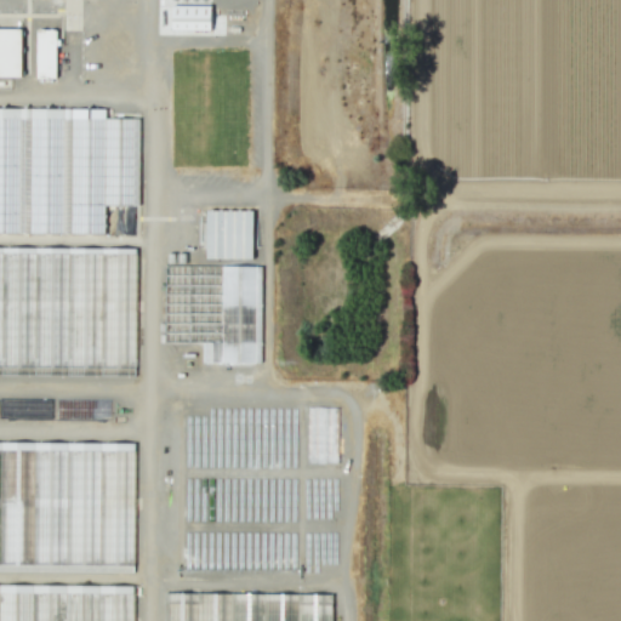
[(171,30),(210,30),(210,6),(171,6),(171,30)]
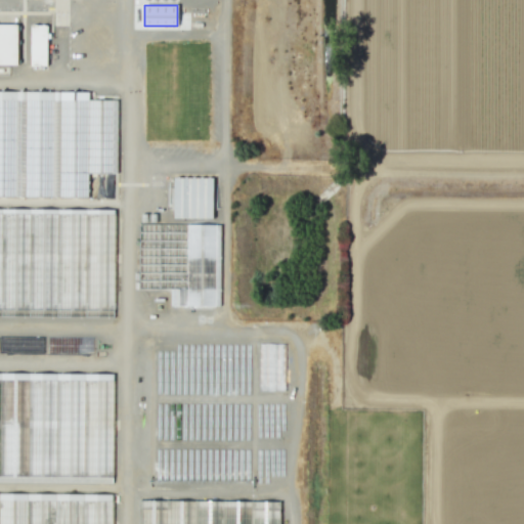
[(0,64),(16,66),(17,25),(0,25),(0,64)]
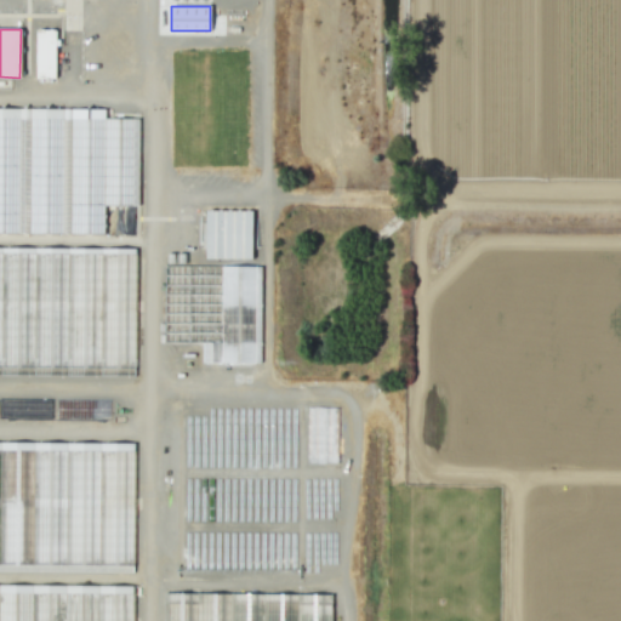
[(34,78),(55,79),(56,30),(36,29),(34,78)]
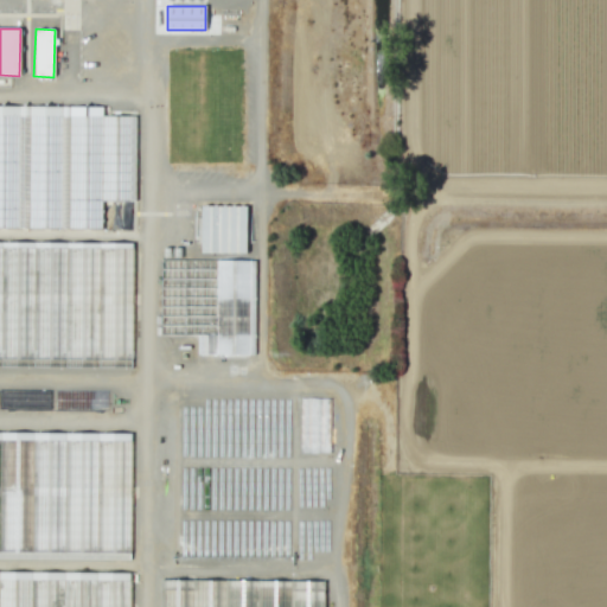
[(0,228),(101,229),(101,200),(134,202),(134,116),(102,116),(102,107),(0,106),(0,228)]
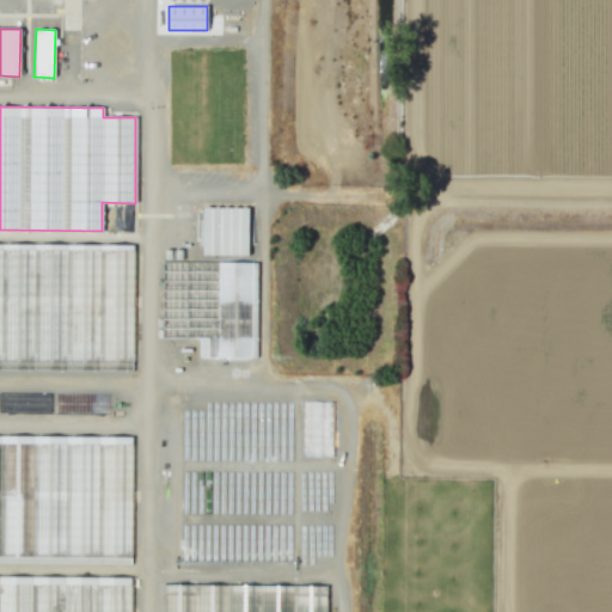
[(249,208),(202,207),(202,255),(248,256),(249,208)]
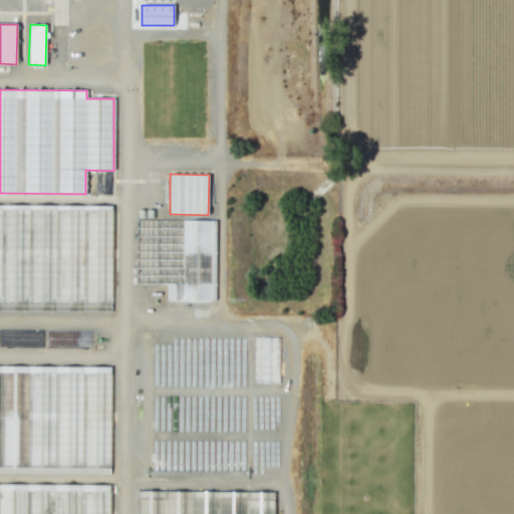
[(0,204),(0,309),(110,311),(111,206),(0,204)]
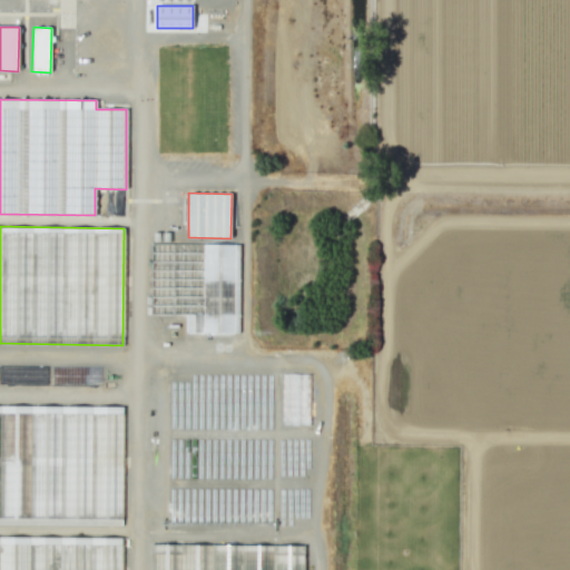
[(0,404),(123,406),(121,527),(0,524),(0,404)]
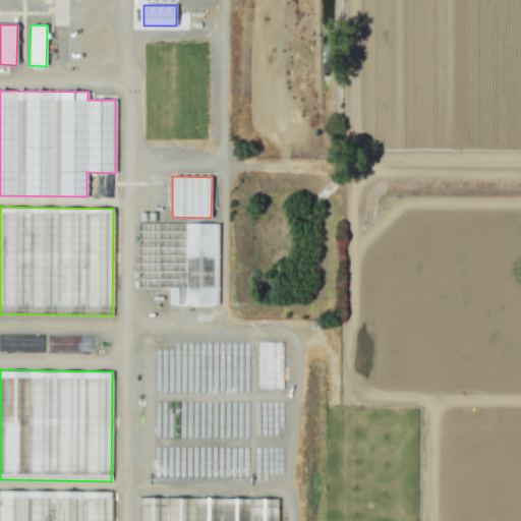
[(0,520),(109,520),(110,491),(0,490),(0,520)]
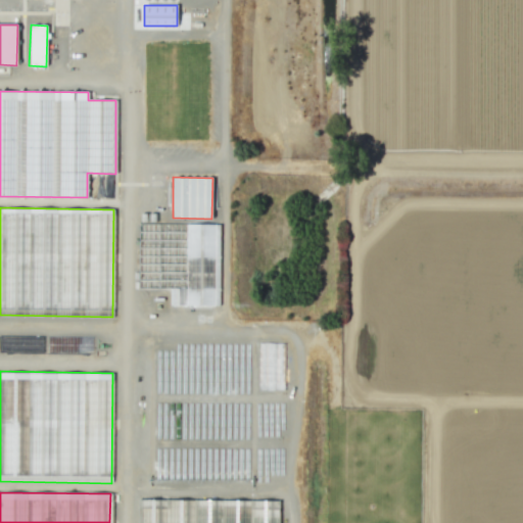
[(137,522),(137,500),(278,501),(277,522),(137,522)]
